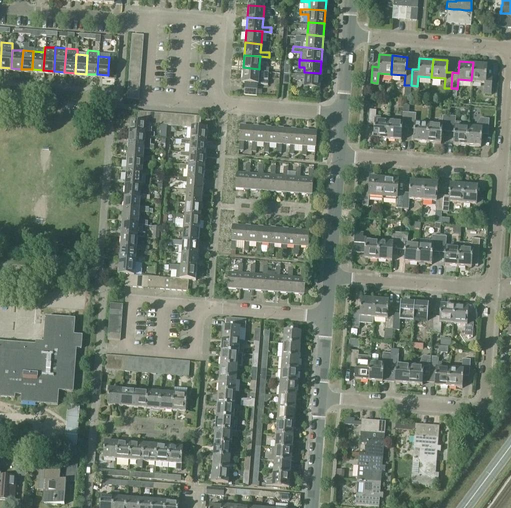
[(487,63),(473,62),(471,80),(485,81),(484,91),(490,91),(492,75),(486,75),(487,63)]
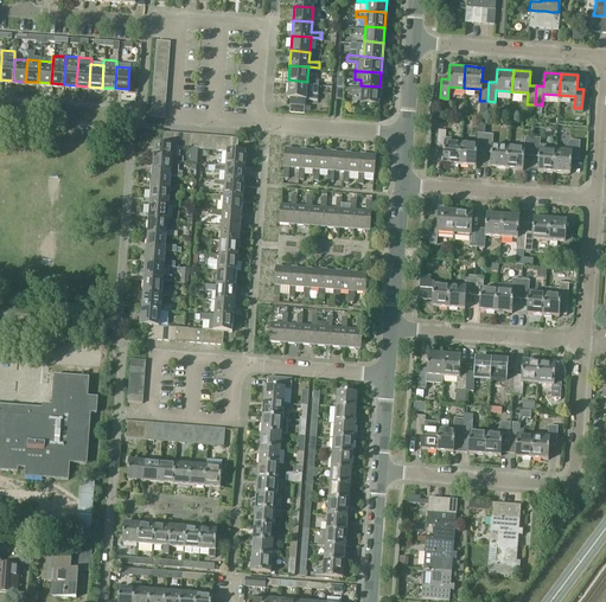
[(307,82),(288,79),(287,96),(306,97),(317,97),(317,93),(318,82),(312,82),(307,82)]
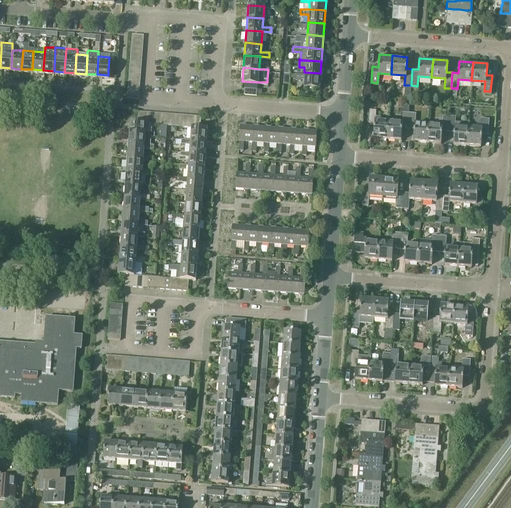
[(283,70),(282,81),(289,81),(289,75),(295,75),(295,78),(300,78),(300,77),(300,72),(289,71),(283,70)]
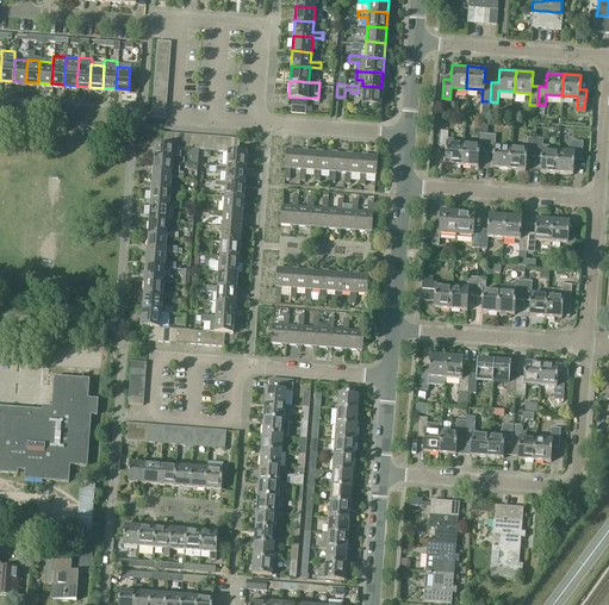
[(381,87),(362,86),(361,101),(380,103),(381,87)]
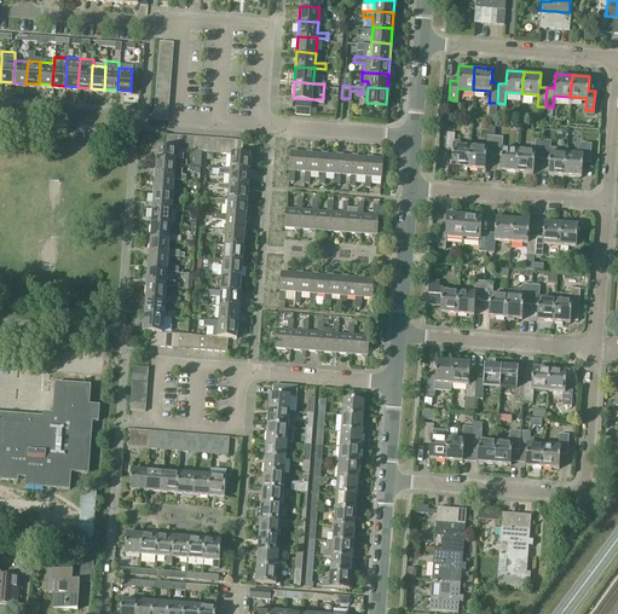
[(310,104),(294,103),(294,111),(310,113),(310,104)]
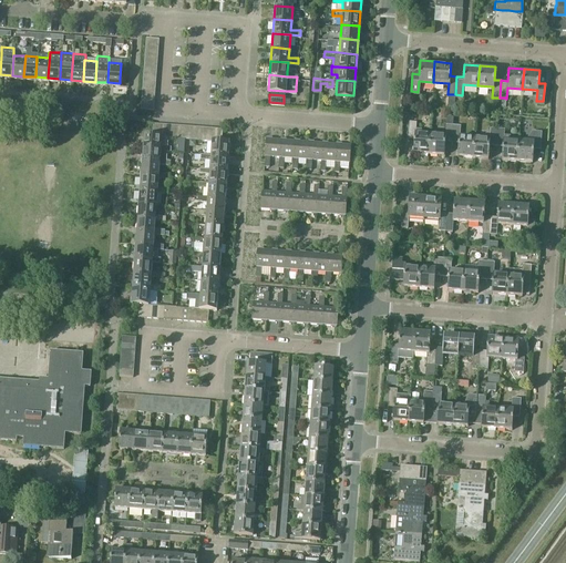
[(413,150),(428,151),(429,131),(420,131),(420,125),(415,125),(415,119),(409,119),(408,136),(414,136),(413,150)]
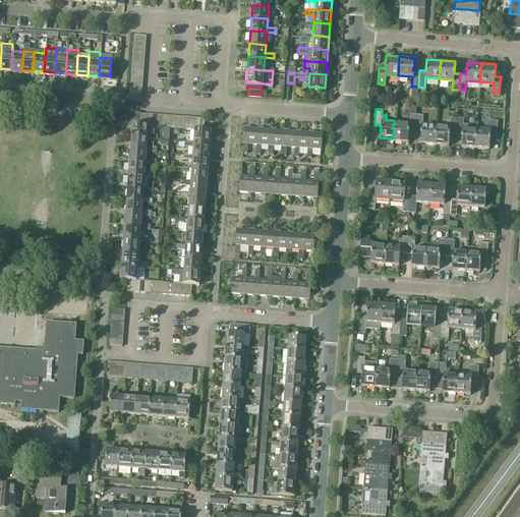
[(408,121),(394,120),(393,138),(408,139),(409,127),(415,128),(416,112),(409,112),(408,121)]
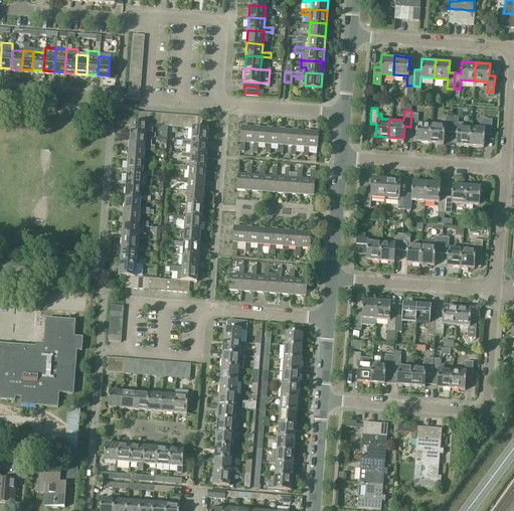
[(411,111),(410,127),(415,127),(414,139),(430,140),(431,122),(417,121),(417,112),(415,111),(411,111)]
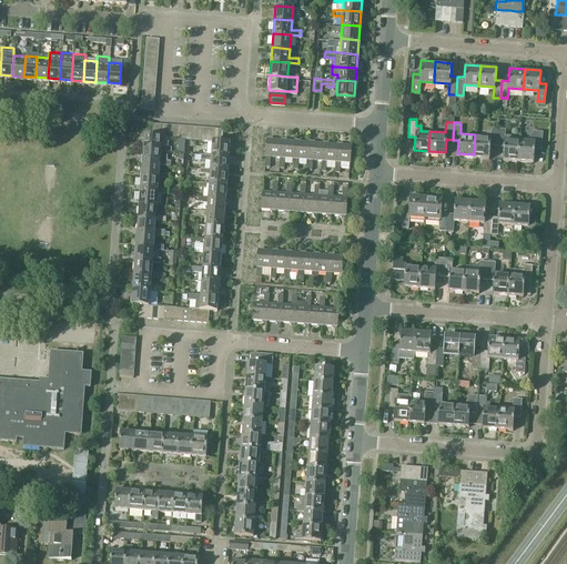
[(490,142),(497,143),(498,126),(490,126),(490,130),(487,130),(483,133),(483,136),(475,134),(474,154),(489,155),(490,142)]
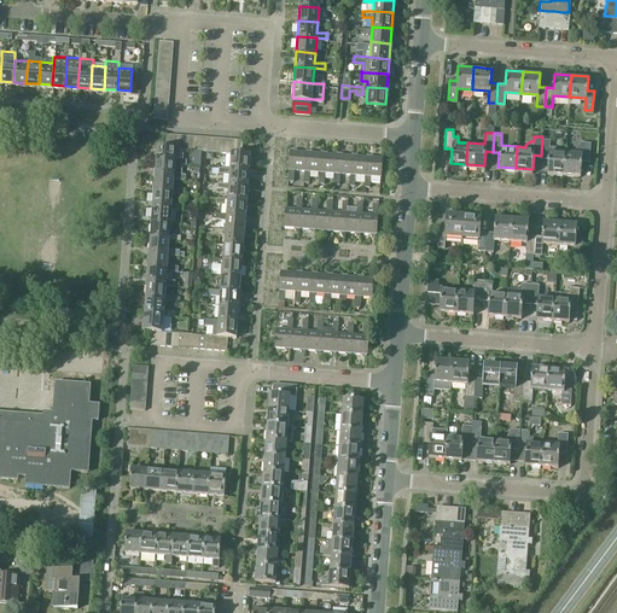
[(565,151),(554,150),(556,144),(549,144),(549,138),(542,136),(541,156),(547,156),(546,170),(563,173),(565,151)]
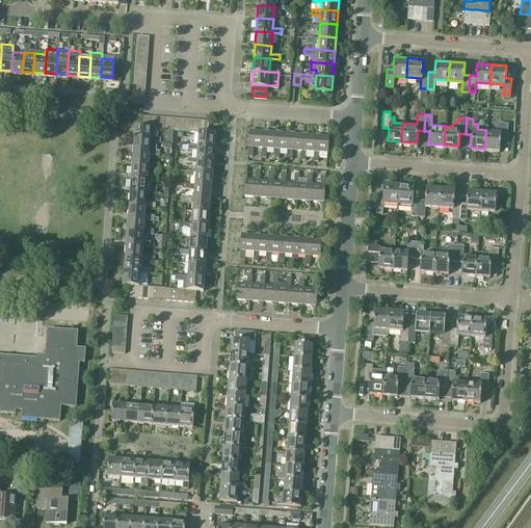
[(486,130),(484,149),(499,150),(500,137),(506,137),(507,121),(498,120),(493,127),(493,130),(486,130)]
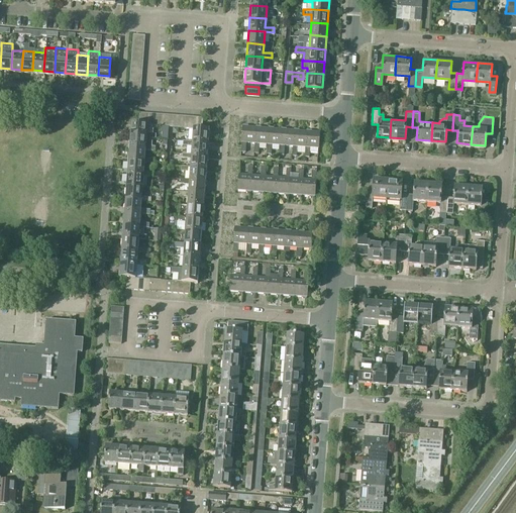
[(146,122),(144,122),(137,121),(131,120),(129,134),(151,135),(155,135),(156,130),(151,130),(152,122),(150,122),(146,122)]
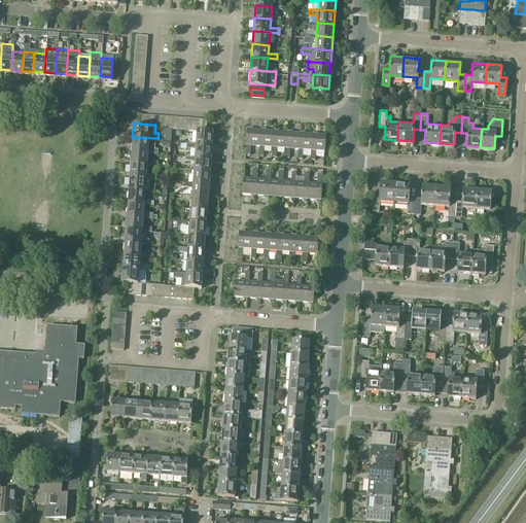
[(247,126),(245,142),(259,143),(260,127),(247,126)]
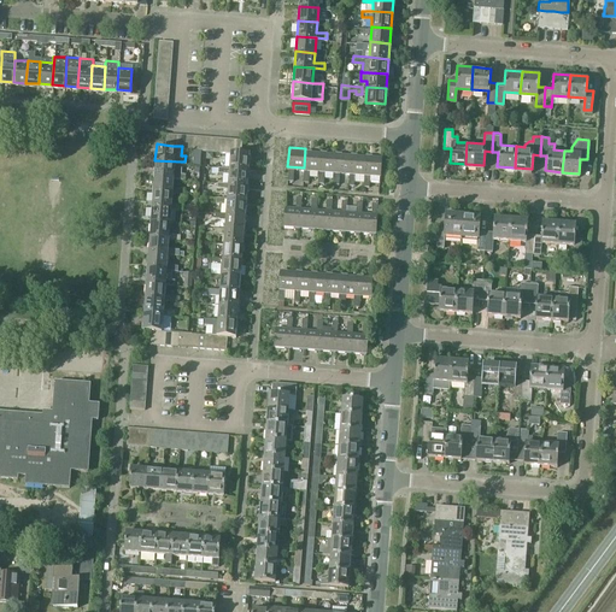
[(320,149),(305,148),(304,168),(318,169),(320,149)]
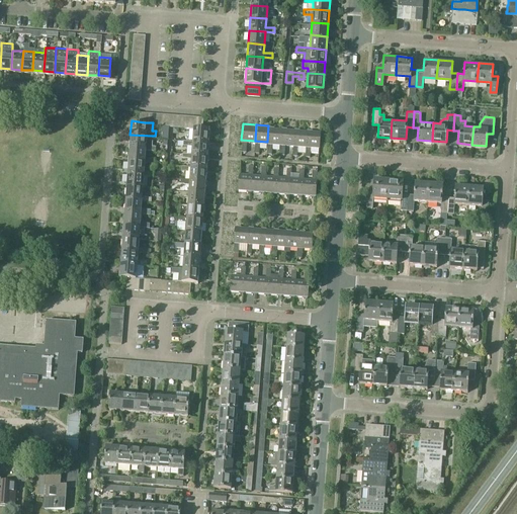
[(193,131),(192,140),(208,141),(209,127),(202,126),(195,126),(193,125),(193,131)]
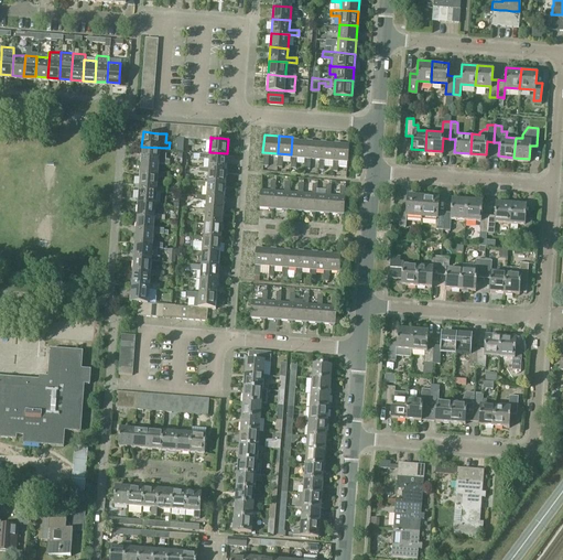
[(292,137),(291,154),(305,155),(306,138),(292,137)]
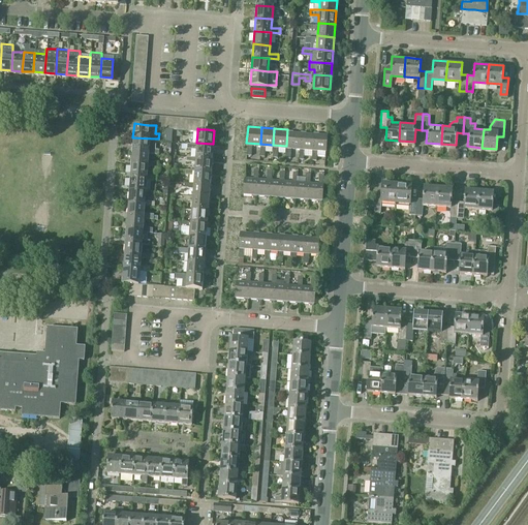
[(287,129),(286,146),(299,147),(301,130),(287,129)]
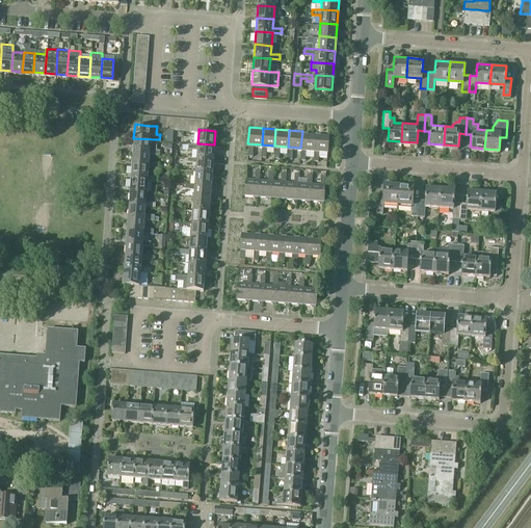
[(302,131),(300,148),(313,149),(314,132),(302,131)]
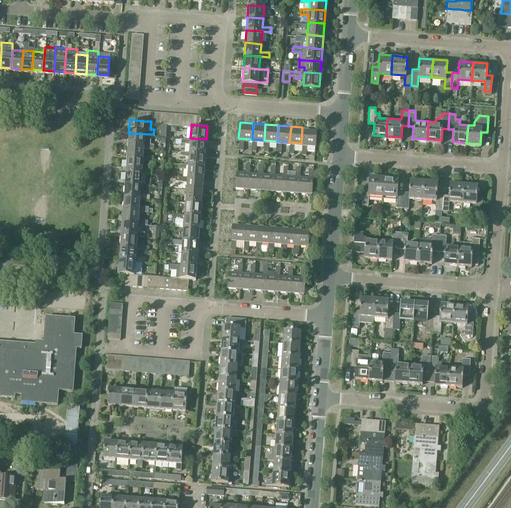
[(316,128),(302,127),(301,143),(314,144),(316,128)]
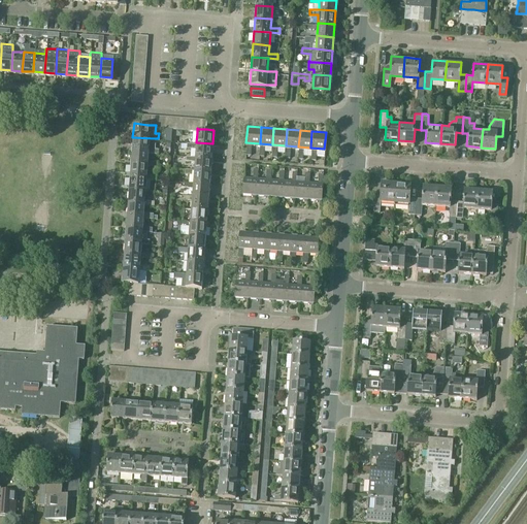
[(132,137),(131,150),(147,152),(147,151),(157,152),(158,146),(154,146),(155,138),(132,137)]
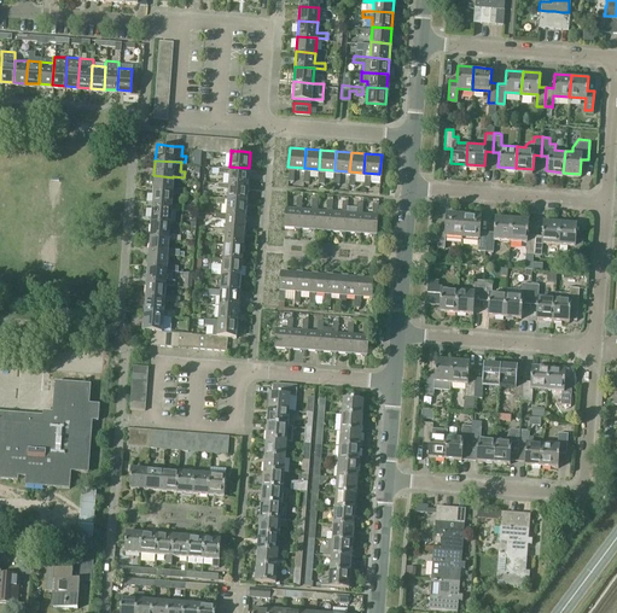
[(248,184),(249,168),(230,167),(219,165),(219,170),(230,171),(228,181),(248,184)]
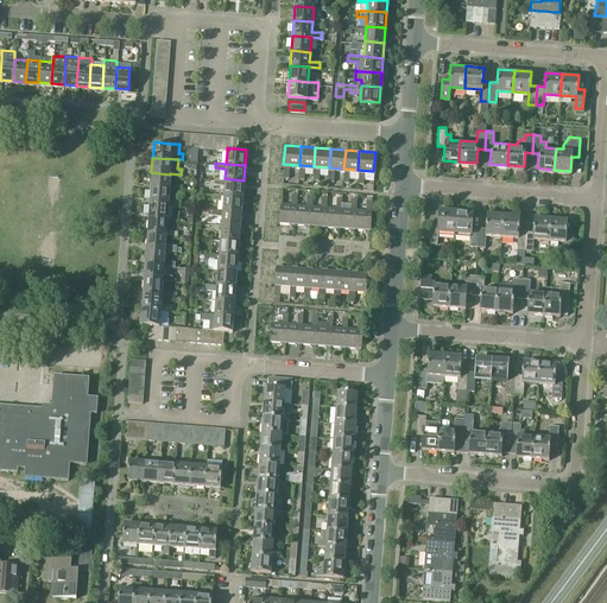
[(170,184),(170,175),(151,172),(150,188),(169,189),(170,184)]
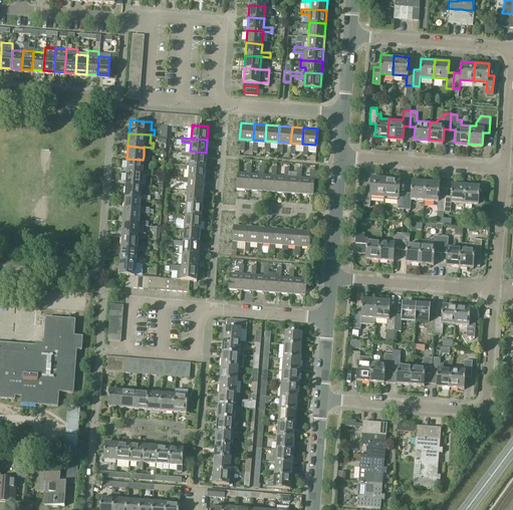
[(206,153),(190,151),(181,150),(181,155),(190,156),(189,164),(205,165),(206,153)]
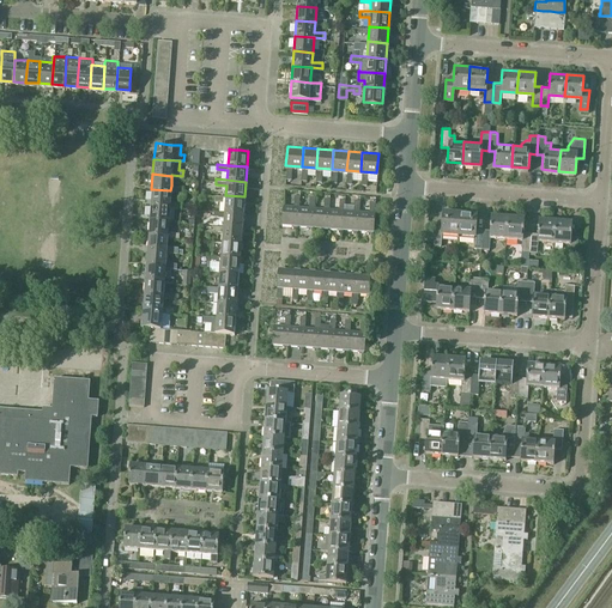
[(170,190),(151,189),(150,204),(169,206),(170,200),(170,190)]
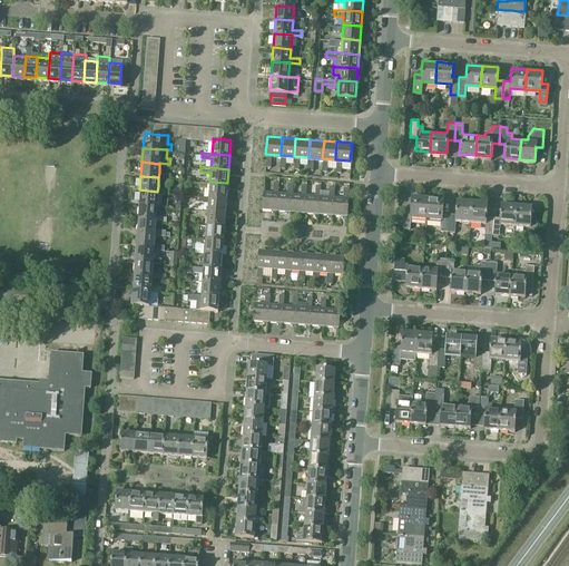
[(226,197),(227,183),(209,182),(199,181),(199,186),(208,186),(208,195),(226,197)]
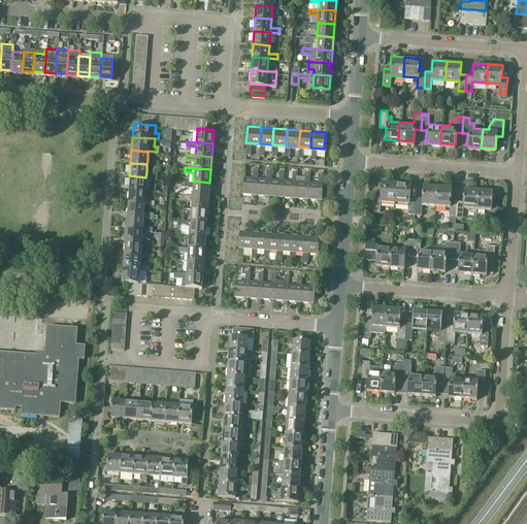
[(145,177),(129,175),(128,189),(144,190),(145,177)]
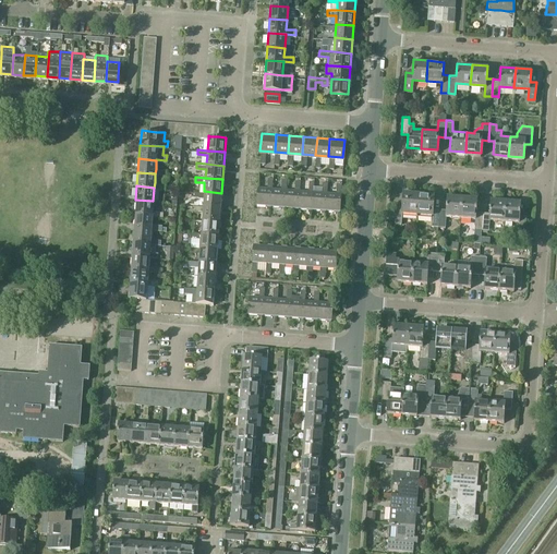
[(256,202),(270,203),(271,187),(257,185),(256,202)]
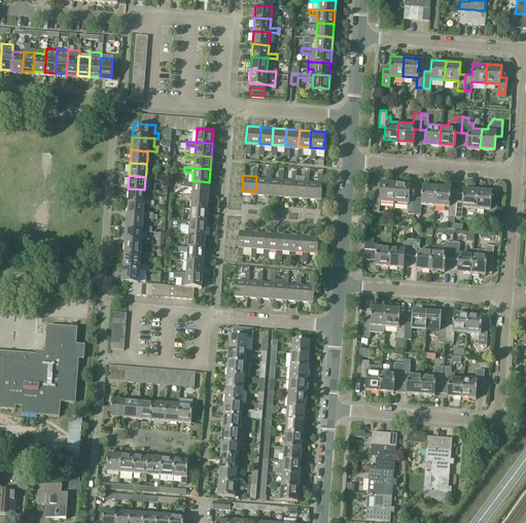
[(270,177),(256,176),(255,192),(268,193),(270,177)]
